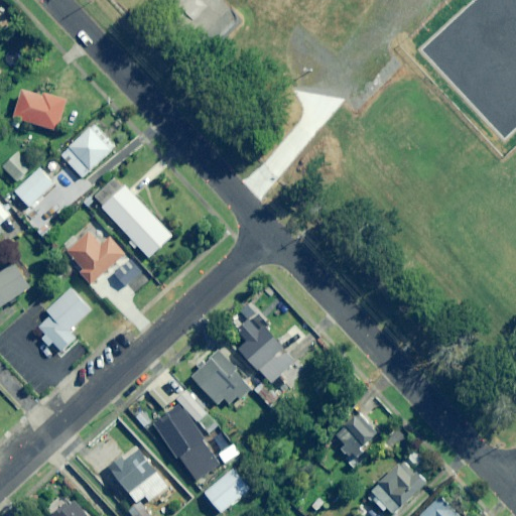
[(44,93),(24,86),(14,118),(59,132),(70,101),(44,93)]
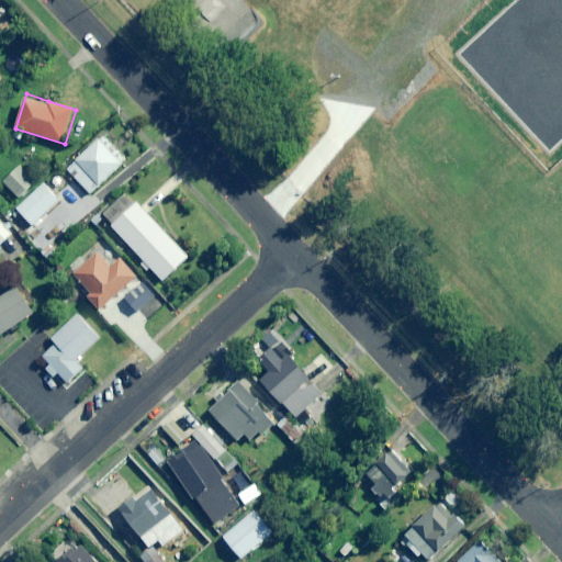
[(125,160),(102,137),(68,170),(91,193),(125,160)]
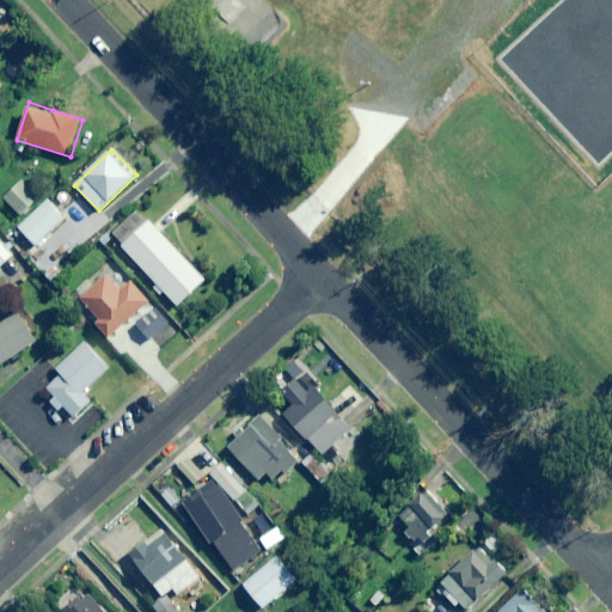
[(38,199),(23,182),(5,199),(20,215),(38,199)]
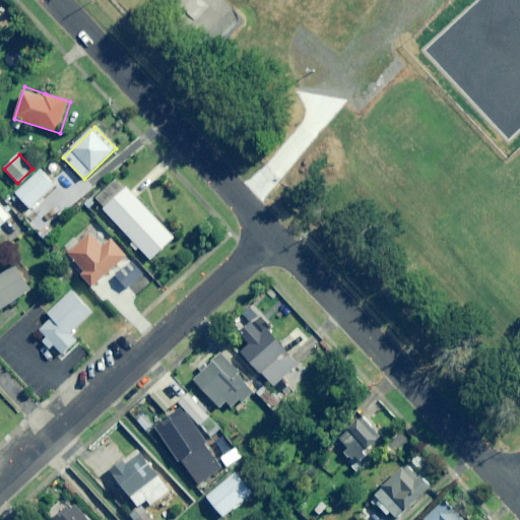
[(56,185),(42,170),(16,194),(30,209),(56,185)]
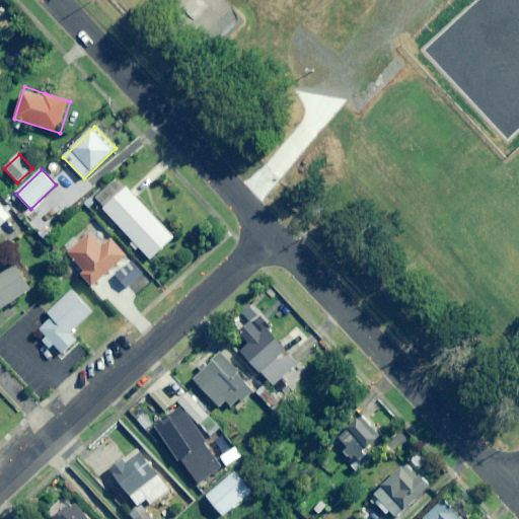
[(95,199),(133,240),(130,243),(136,250),(140,247),(151,261),(172,240),(139,204),(117,178),(95,199)]
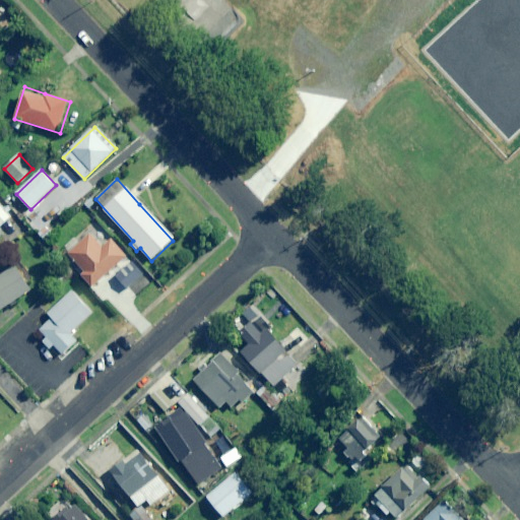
[(0,226),(10,217),(0,205),(0,226)]
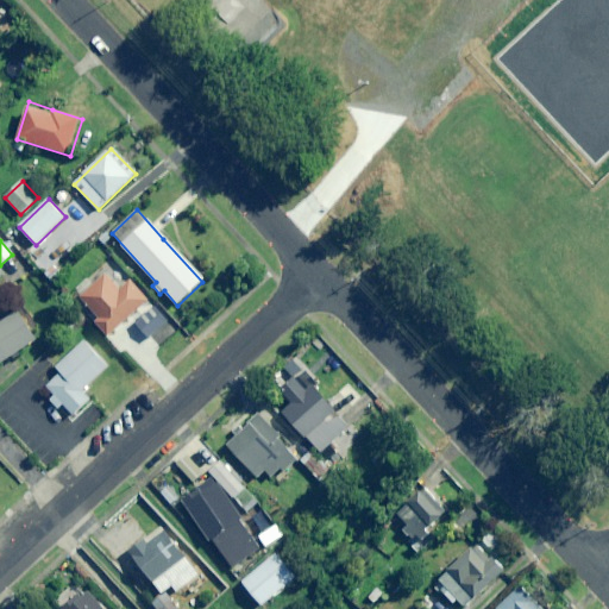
[(124,287),(105,265),(79,288),(75,292),(99,318),(95,321),(108,337),(149,301),(130,281),(124,287)]
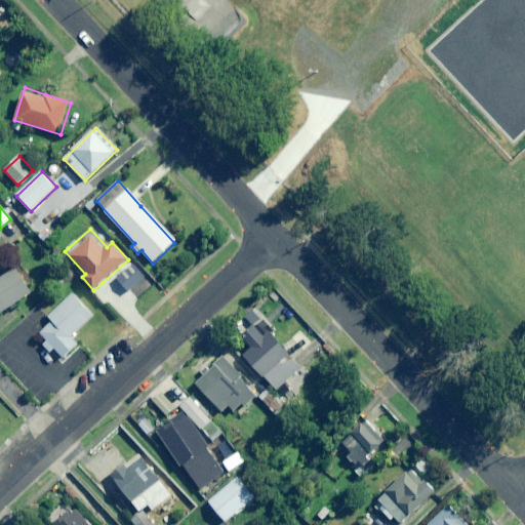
[(0,313),(33,292),(17,269),(0,279),(0,313)]
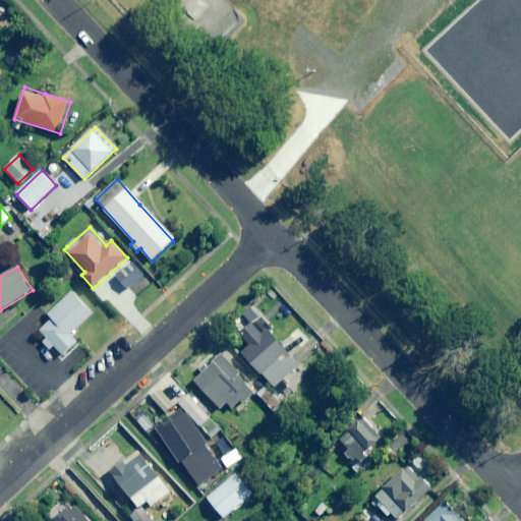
[(92,313),(71,292),(48,314),(52,319),(40,331),(47,338),(43,342),(50,349),(54,345),(63,355),(77,342),(70,335),(92,313)]
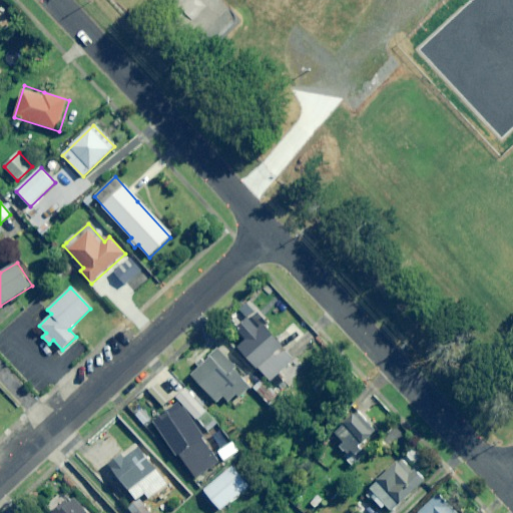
[(258,332),(247,321),(236,330),(246,340),(238,347),(269,380),(294,358),(265,326),(258,332)]
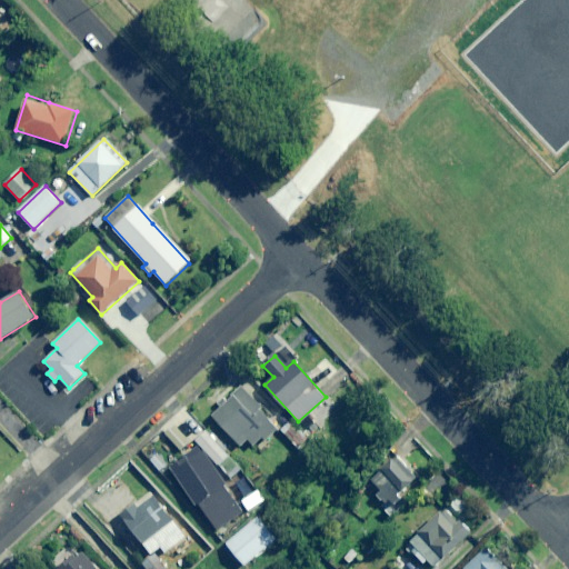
[(277,416),(247,383),(211,416),(240,447),(248,440),(257,450),(285,425),(277,416)]
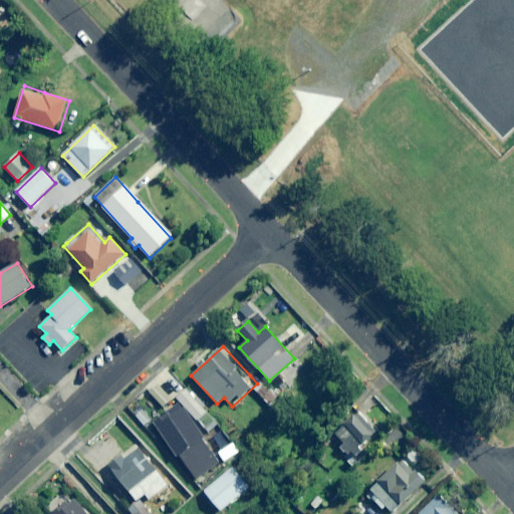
[(277,397),(266,384),(258,393),(269,405),(277,397)]
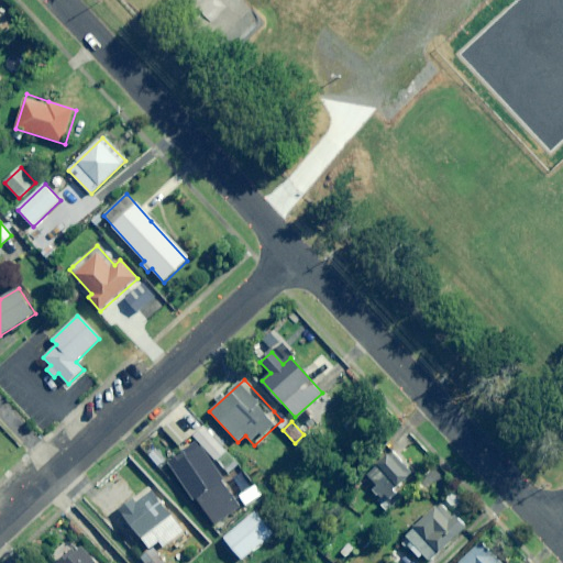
[(209,424),(195,435),(217,462),(230,450),(209,424)]
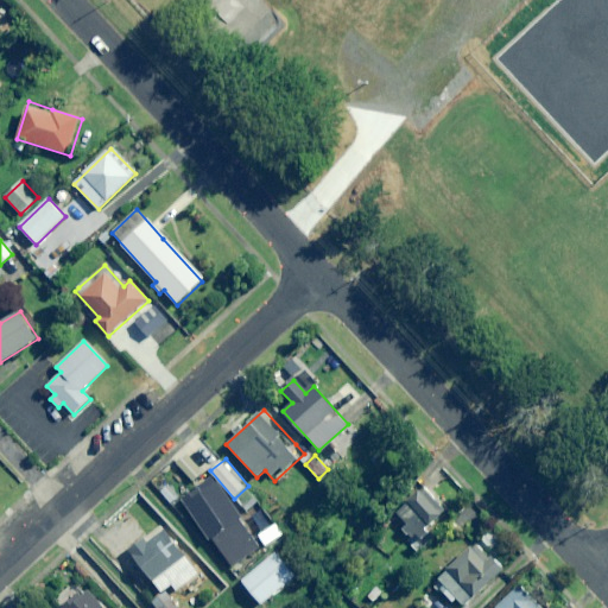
[(182,500),(210,542),(213,540),(233,569),(263,549),(214,477),(182,500)]
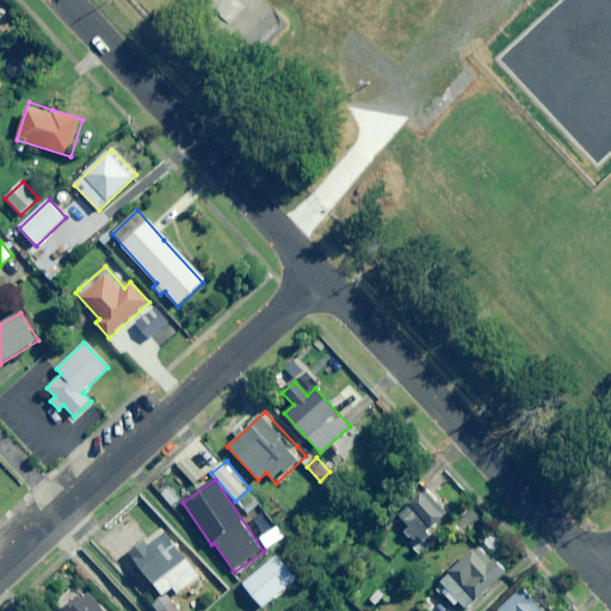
[(451,513),(426,488),(399,517),(408,526),(403,531),(413,542),(418,537),(424,542),(451,513)]
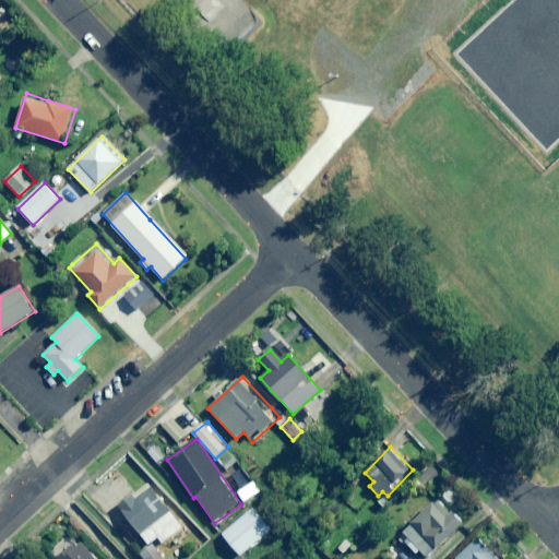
[(178,518),(153,487),(137,500),(132,496),(119,507),(149,543),(178,518)]
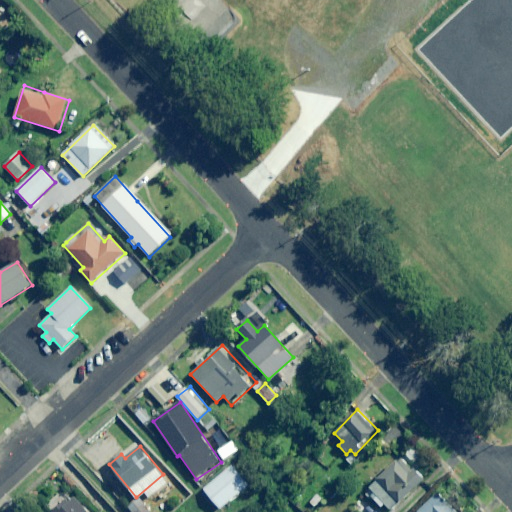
[(423,455),(415,446),(405,453),(414,463),(423,455)]
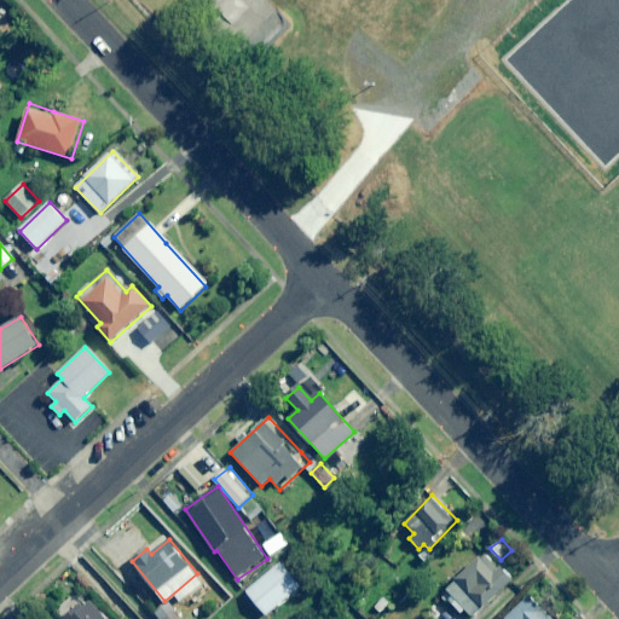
[(446,590),(452,596),(449,600),(462,613),(466,609),(474,618),(509,585),(481,556),(446,590)]
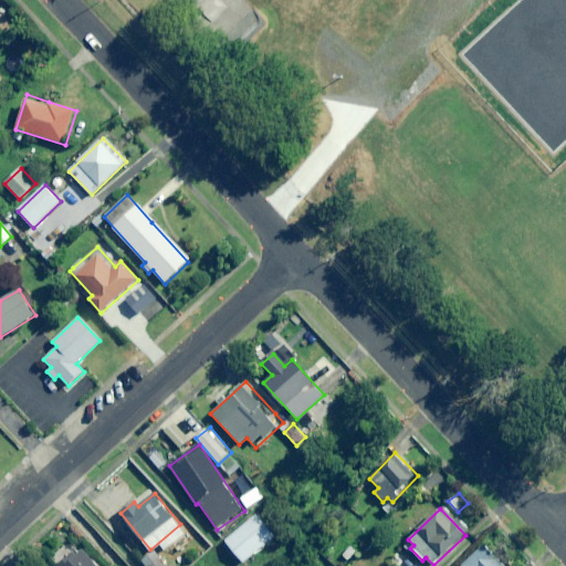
[(275,537),(257,515),(226,541),(243,563),(275,537)]
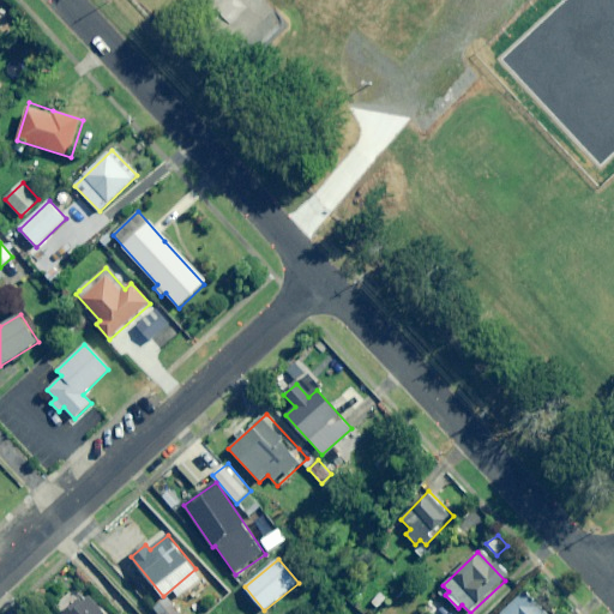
[(500,613),(546,613),(523,591),(500,613)]
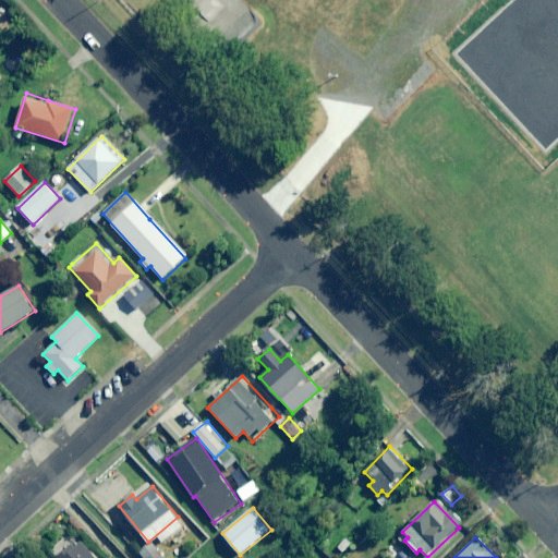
[(95,557),(79,540),(58,557),(95,557)]
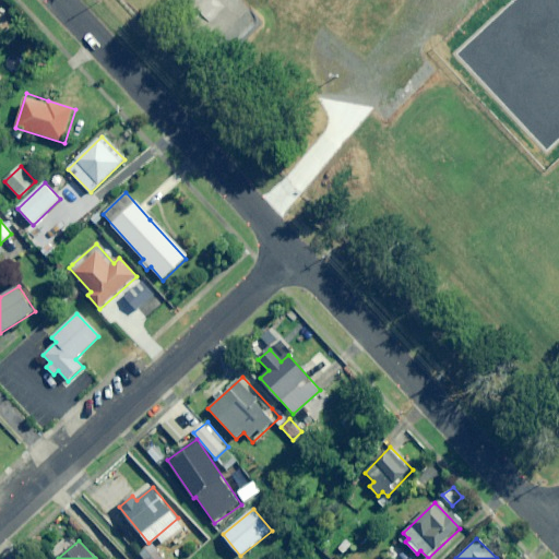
[(164,558),(152,544),(139,554),(143,558),(164,558)]
